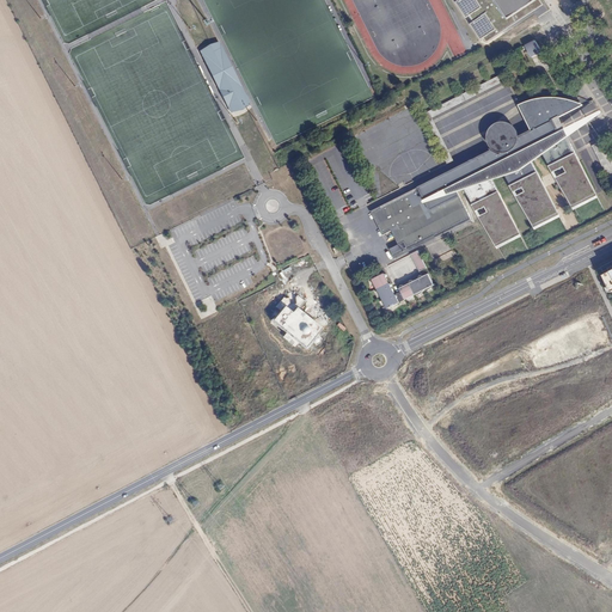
[(458,0),(456,2),(466,18),(469,16),(473,22),(470,24),(481,40),(483,38),(487,43),(544,5),(540,0),(458,0)]
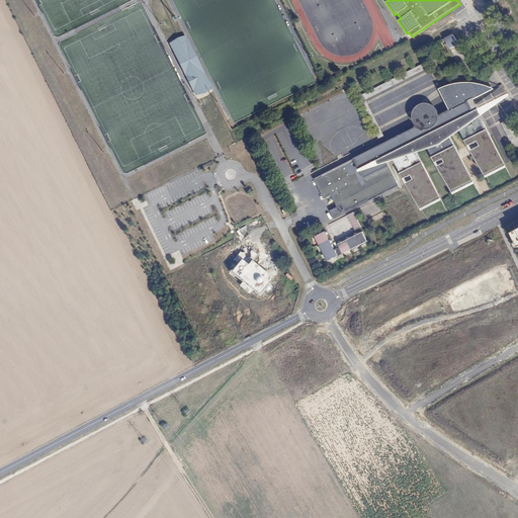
[(178,37),(168,42),(195,97),(208,91),(213,89),(185,33),(178,37)]
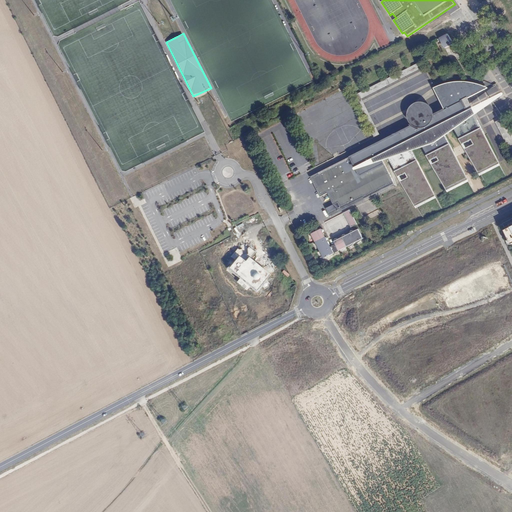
[(448,33),(439,37),(445,48),(450,46),(451,46),(454,52),(458,49),(448,33)]
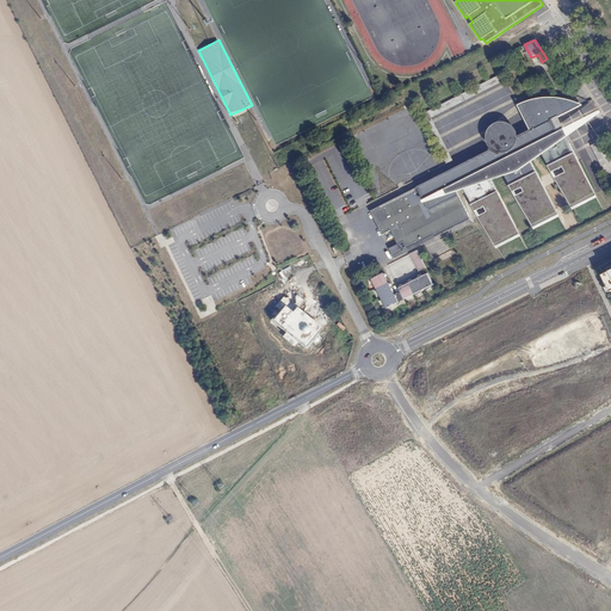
[(432,118),(505,82),(501,75),(423,115),(446,164),(454,160),(432,118)]
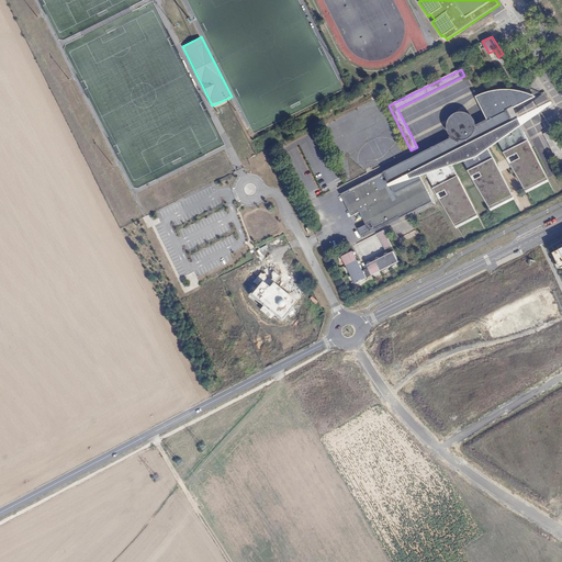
[(465,94),(473,91),(470,83),(464,86),(463,81),(458,83),(461,91),(464,90),(465,94)]
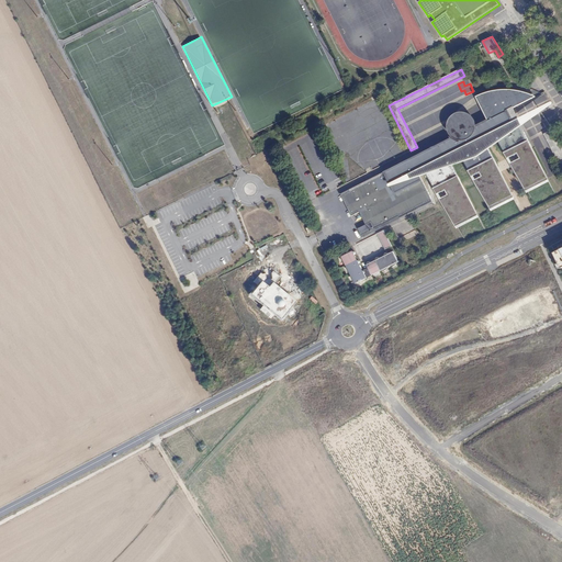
[(445,102),(450,100),(454,99),(451,88),(444,91),(445,94),(442,96),(445,102)]
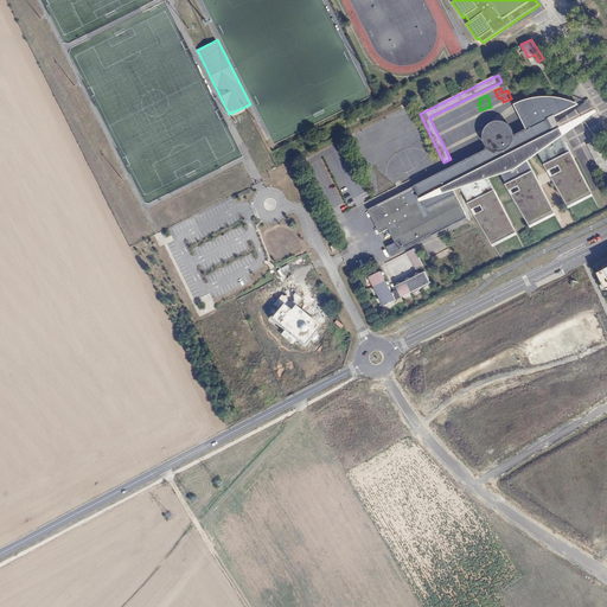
[(486,148),(489,149),(491,152),(494,153),(499,154),(498,160),(480,167),(475,157),(474,157),(468,159),(467,159),(468,161),(461,166),(458,170),(454,172),(454,173),(447,177),(446,174),(438,178),(441,186),(417,197),(413,189),(411,190),(378,206),(377,204),(369,209),(381,232),(389,229),(400,223),(401,225),(390,231),(393,236),(398,234),(402,240),(396,242),(388,247),(391,253),(432,232),(433,235),(468,217),(453,187),(459,185),(460,185),(474,209),(483,204),(485,209),(477,213),(493,243),(503,237),(497,228),(500,225),(504,231),(513,227),(487,176),(502,171),(511,190),(519,185),(521,189),(513,193),(531,224),(541,219),(536,209),(538,208),(542,213),(553,208),(528,158),(538,151),(550,170),(557,166),(560,170),(553,174),(569,205),(579,199),(574,190),(577,189),(580,193),(589,189),(562,134),(558,136),(550,120),(577,104),(569,102),(560,100),(549,98),(537,98),(526,101),(516,106),(528,129),(513,136),(513,133),(510,127),(506,123),(499,122),(493,123),(489,128),(486,132),(486,136),(486,141),(489,146),(487,147),(486,148)]
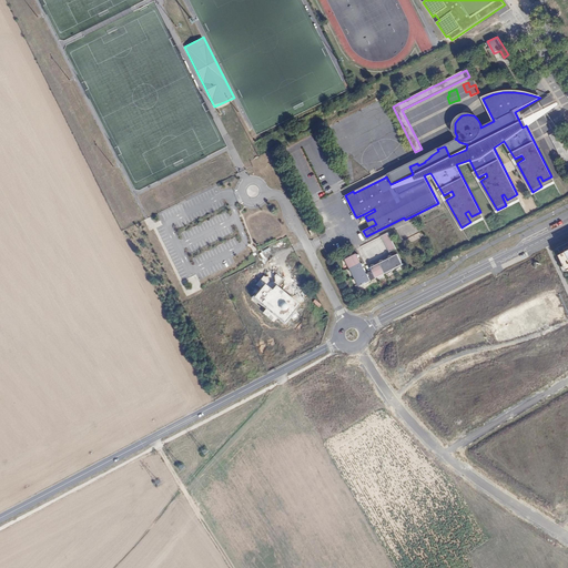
[(567,170),(567,143),(559,131),(550,135),(567,170)]
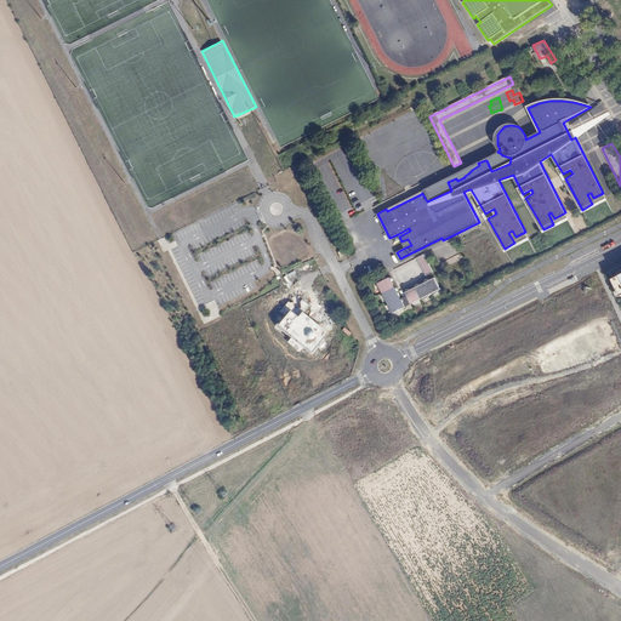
[(502,155),(500,153),(486,160),(491,171),(510,164),(511,158),(506,157),(502,155)]
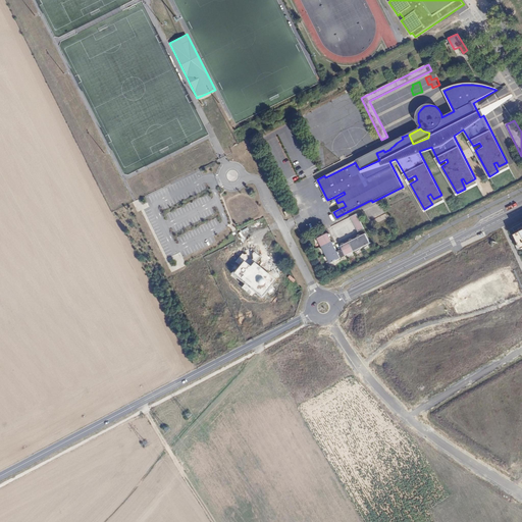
[(403,139),(402,137),(354,161),(354,163),(355,162),(359,169),(379,160),(376,153),(383,150),(384,152),(390,149),(390,148),(394,146),(397,143),(403,139)]
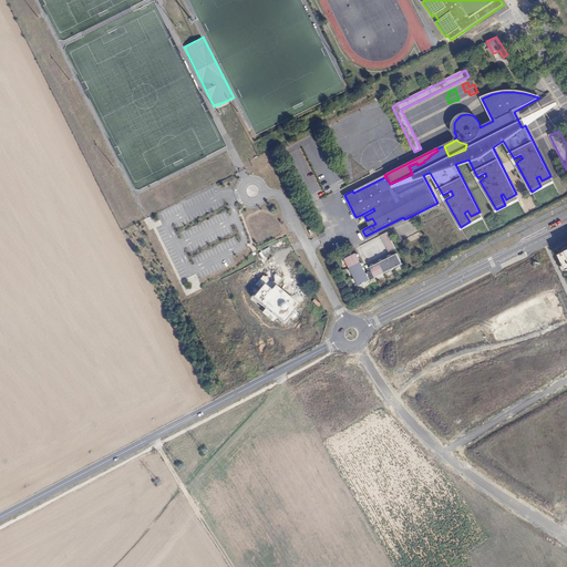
[(553,181),(550,176),(542,181),(539,176),(536,177),(540,186),(553,181)]
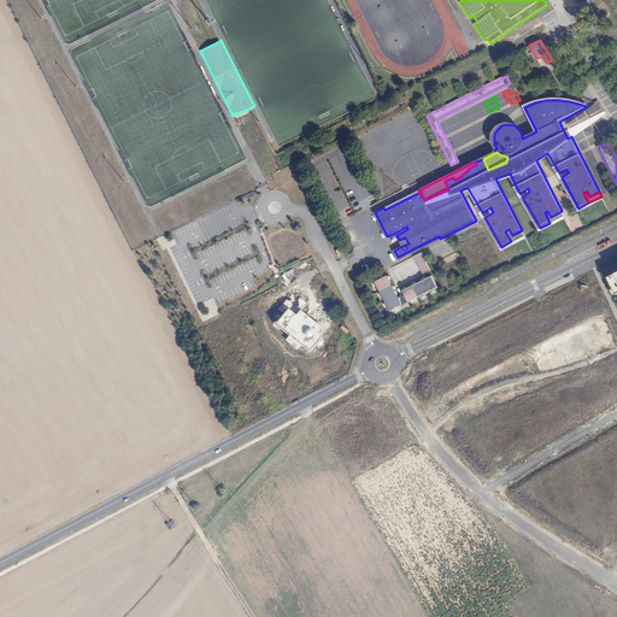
[(564,216),(562,211),(551,217),(547,211),(545,212),(550,223),(564,216)]
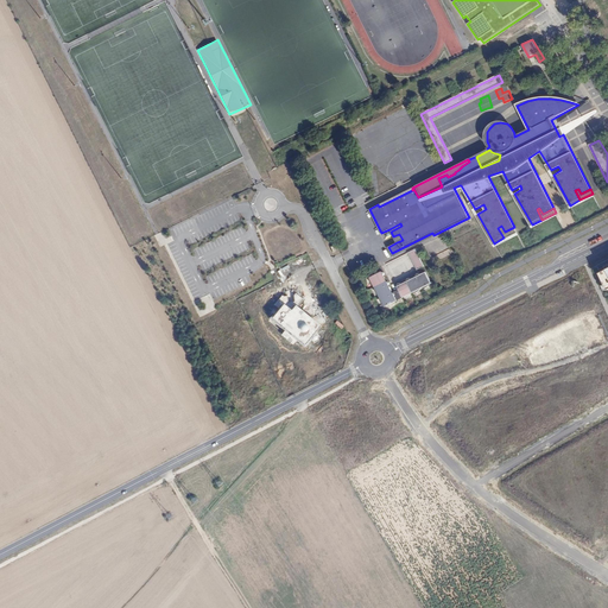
[(498,228),(504,238),(517,230),(514,227),(505,232),(501,226),(498,228)]
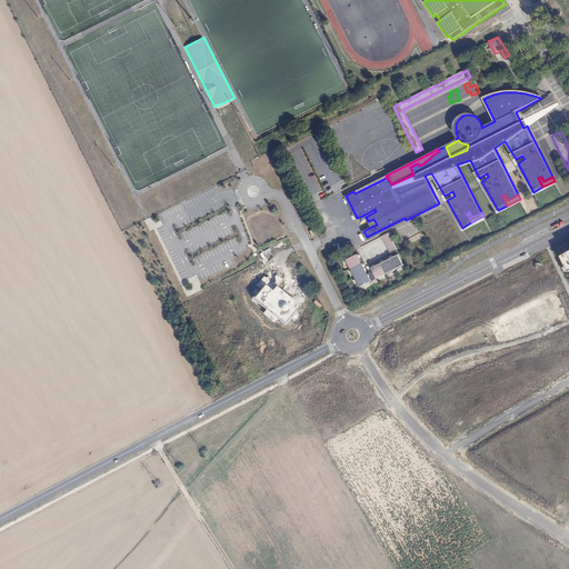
[(368,239),(406,220),(405,218),(367,237),(368,239)]
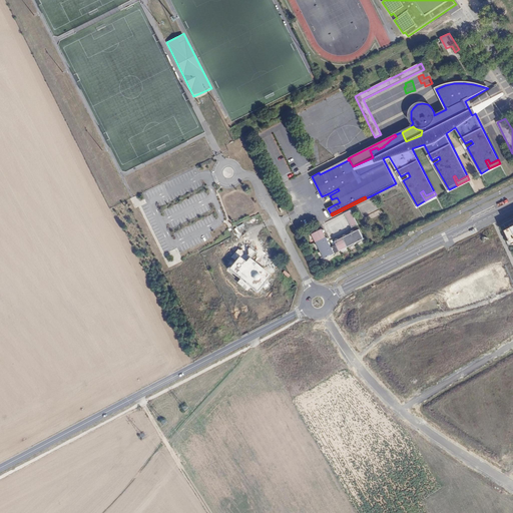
[(351,209),(345,212),(352,227),(359,224),(351,209)]
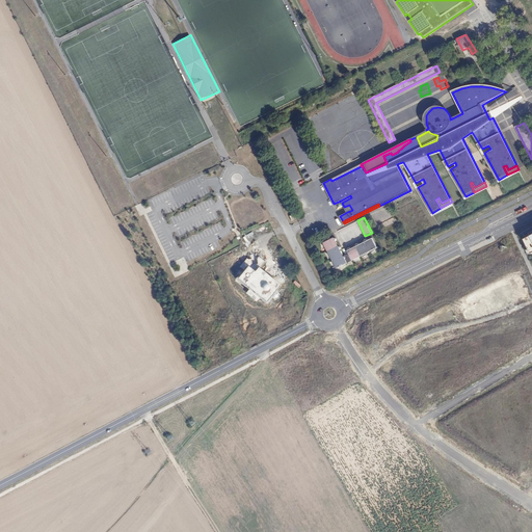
[(339,245),(338,245),(336,241),(337,240),(337,239),(336,238),(334,238),(325,242),(337,268),(377,247),(373,237),(368,240),(367,239),(366,239),(365,240),(365,241),(360,244),(358,243),(357,243),(356,244),(356,245),(351,248),(350,247),(349,247),(348,249),(349,253),(344,256),(340,249),(341,247),(341,246),(339,245)]
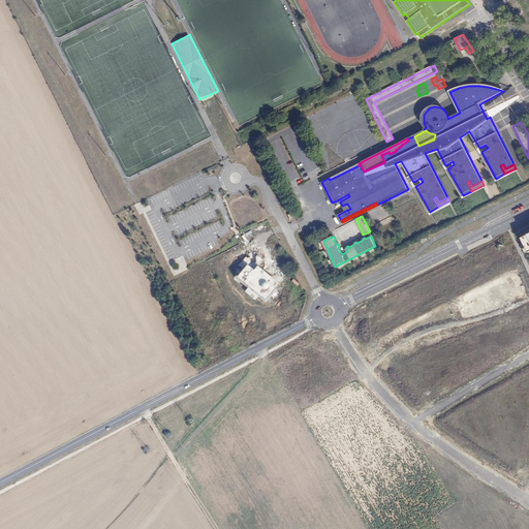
[(249,260),(234,279),(244,287),(245,285),(248,287),(245,291),(255,300),(258,296),(265,301),(278,284),(249,260)]
